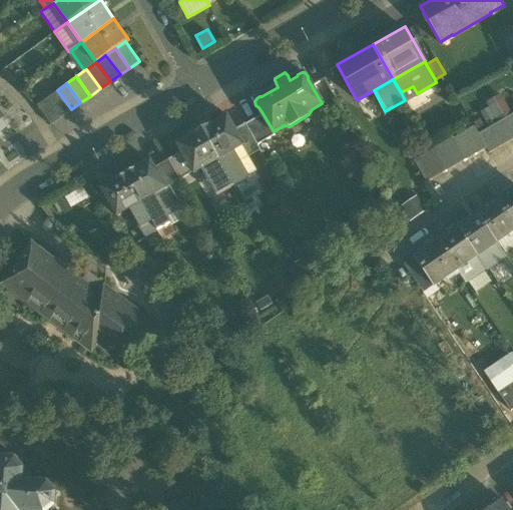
[(401,92),(405,100),(417,93),(413,86),(401,92)]
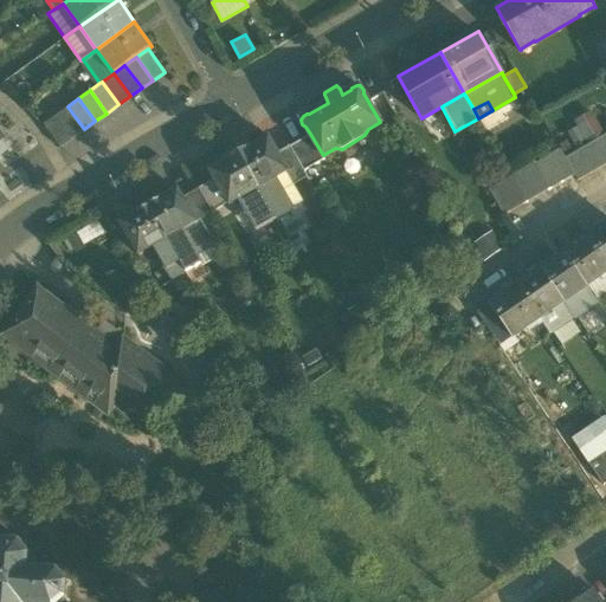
[(68,107),(56,115),(72,137),(84,129),(68,107)]
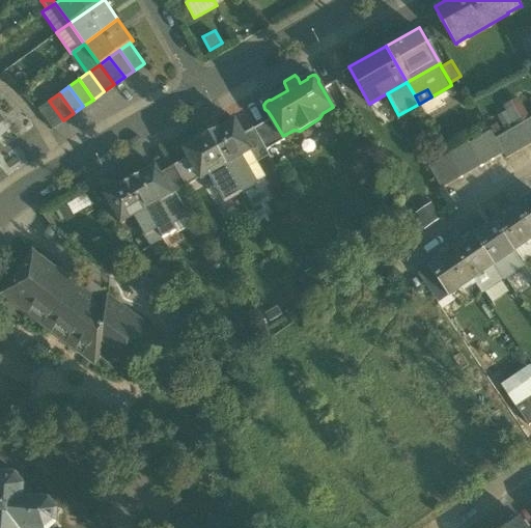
[(530,117),(518,95),(503,105),(514,126),(530,117)]
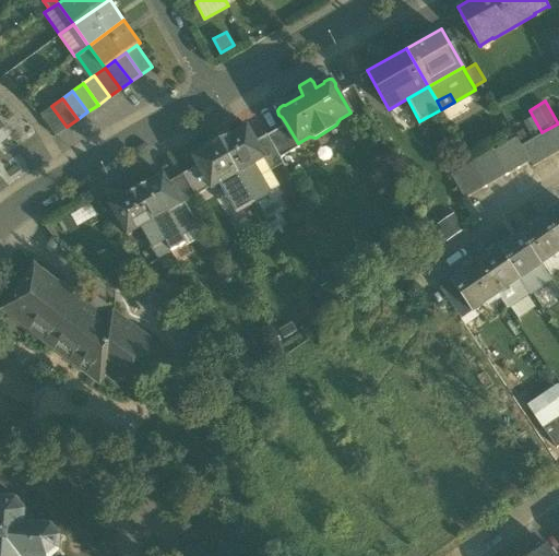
[(56,135),(67,127),(51,106),(40,114),(56,135)]
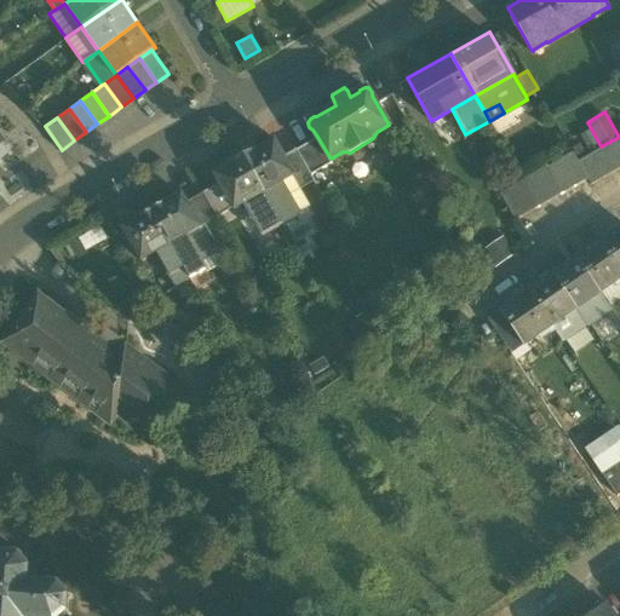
[(601,147),(578,161),(589,178),(591,184),(619,167),(619,136),(619,137),(601,147)]
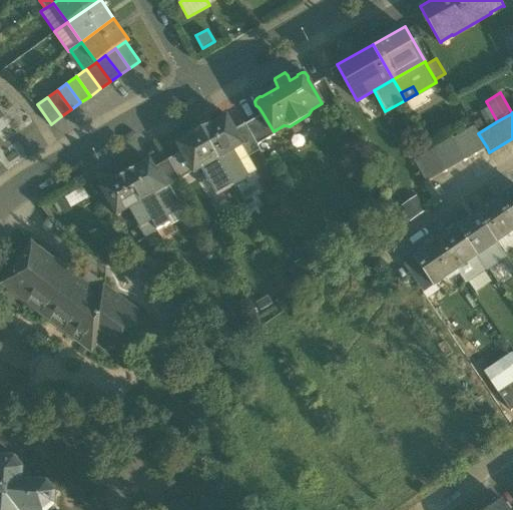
[(263,113),(244,122),(258,144),(275,135),(274,131),(272,128),(263,113)]
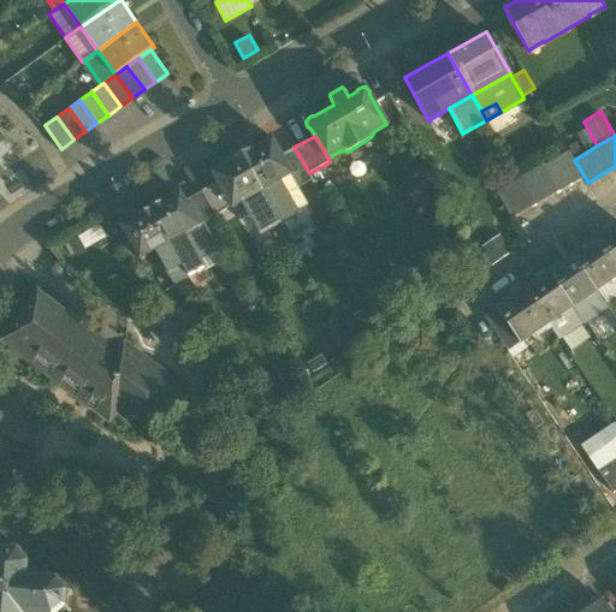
[(243,156),(262,189),(277,182),(294,212),(295,212),(308,203),(298,188),(295,182),(297,180),(294,173),(283,154),(273,138),(254,148),(243,155),(243,156)]
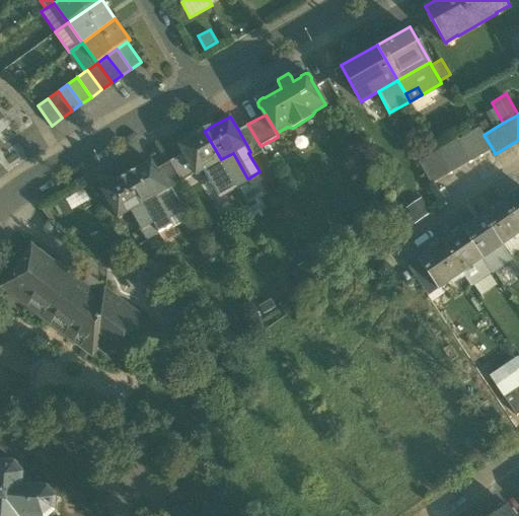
[(211,120),(202,126),(205,131),(214,125),(211,120)]
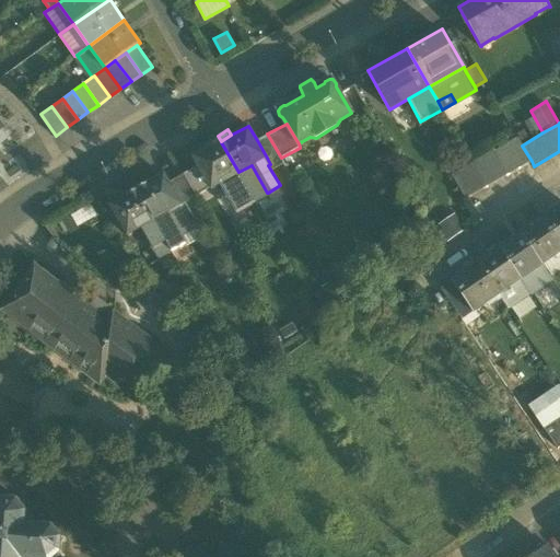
[(270,164),(281,158),(267,134),(257,140),(267,158),(270,164)]
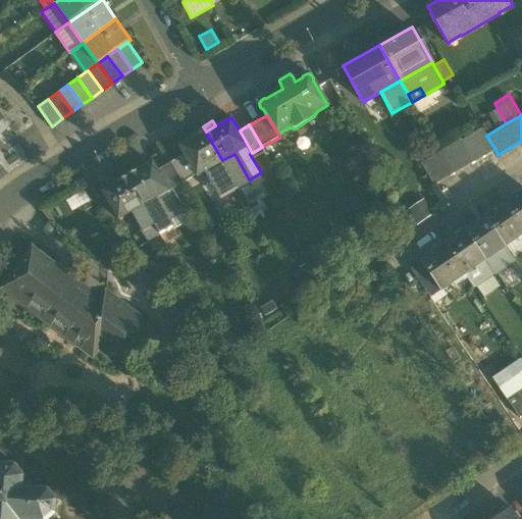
[(206,133),(206,132),(203,126),(194,132),(197,138),(206,133)]
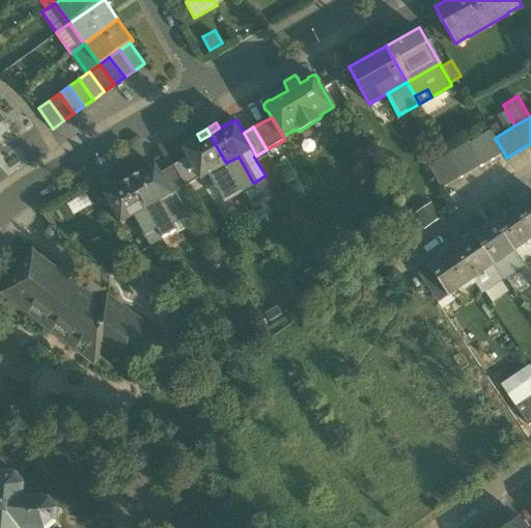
[(460,176),(504,153),(495,138),(491,130),(469,142),(448,154),(460,176)]
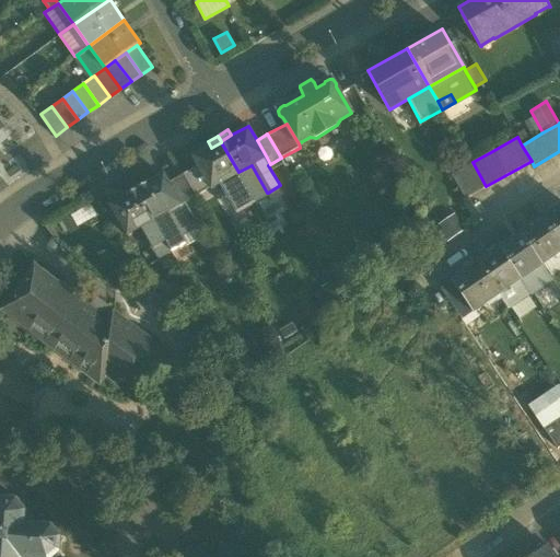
[(212,187),(220,183),(238,172),(221,142),(211,148),(195,157),(199,164),(211,186),(212,187)]
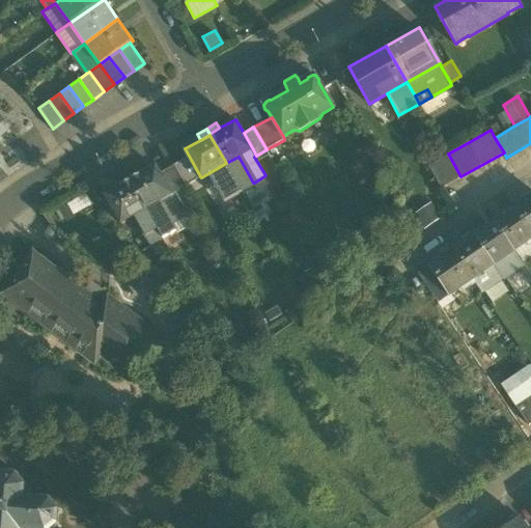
[(270,155),(267,149),(256,156),(254,157),(257,162),(270,155)]
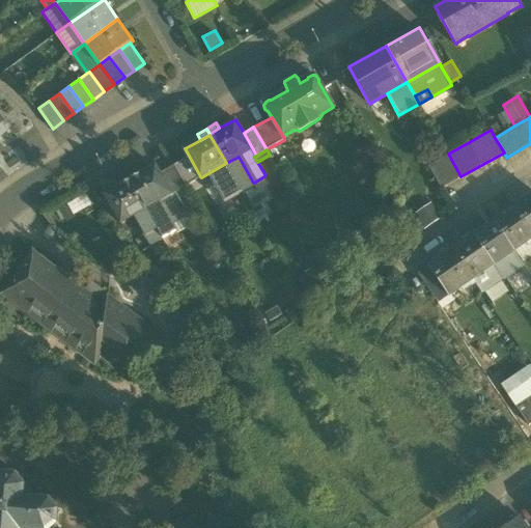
[(441,188),(460,176),(448,154),(428,165),(441,188)]
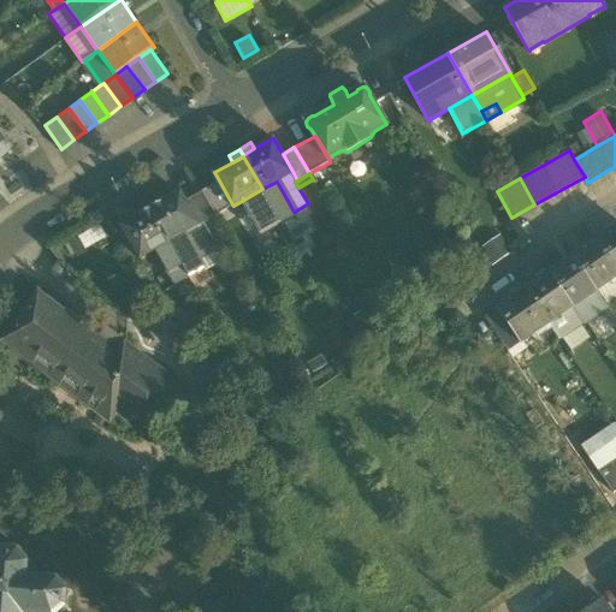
[(219,180),(202,190),(215,214),(232,205),(219,180)]
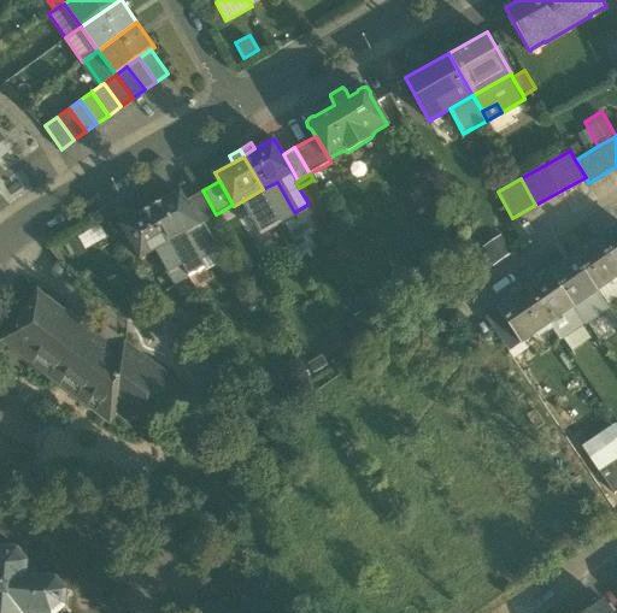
[(297,214),(295,212),(294,212),(277,182),(263,189),(282,223),(297,214)]
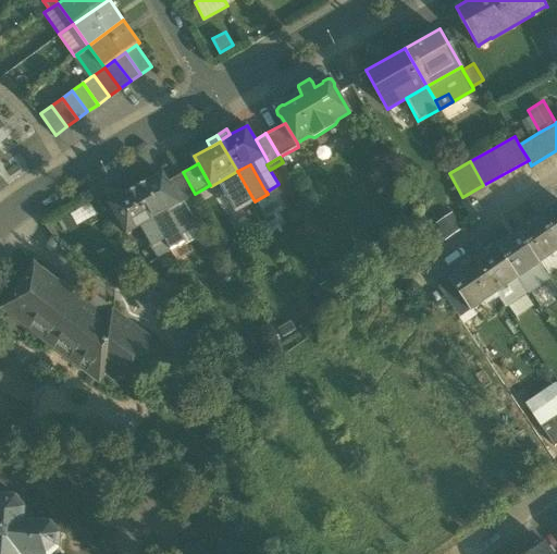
[(255,201),(237,171),(219,182),(236,212),(255,201)]
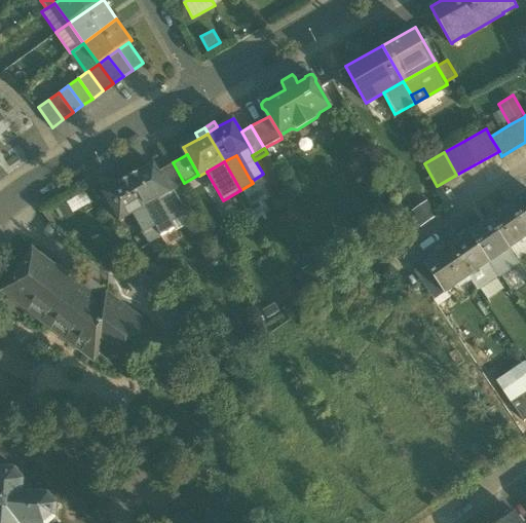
[(170,191),(184,183),(173,162),(158,171),(170,191)]
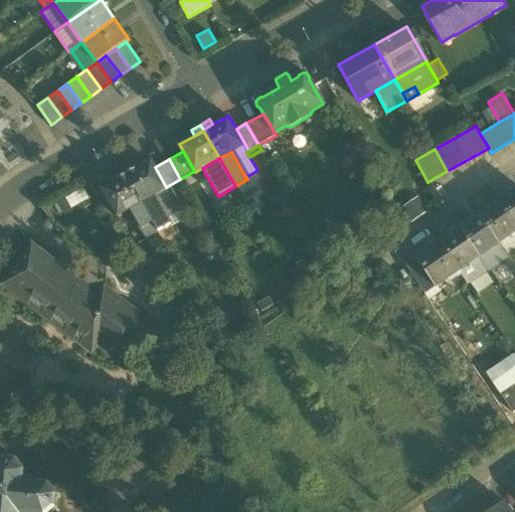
[(127,174),(142,202),(154,195),(167,188),(166,187),(155,167),(151,160),(127,174)]
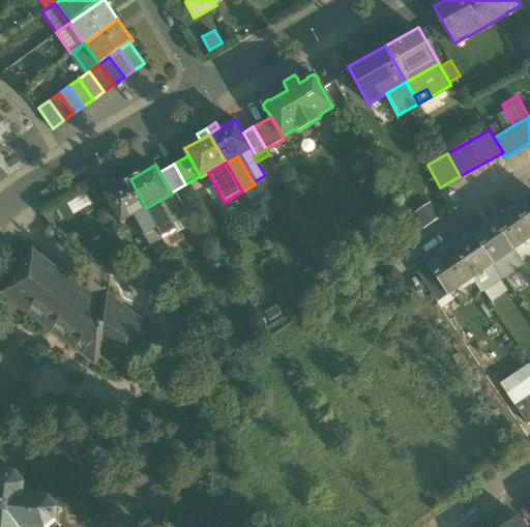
[(121,223),(135,215),(146,208),(130,179),(105,194),(121,223)]
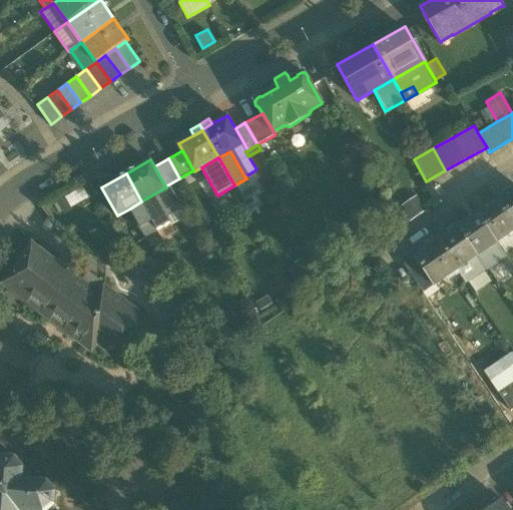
[(280,182),(271,187),(282,207),(291,202),(280,182)]
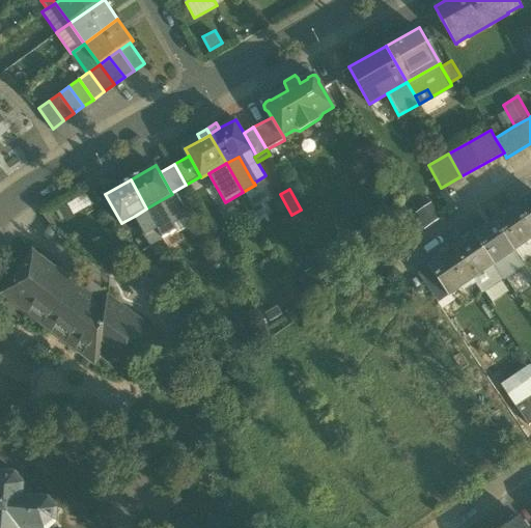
[(85,192),(66,202),(74,215),(92,203),(85,192)]
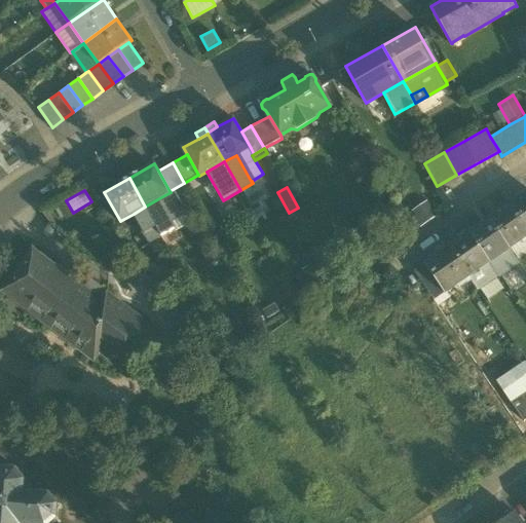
[(183,213),(171,192),(157,199),(170,220),(183,213)]
